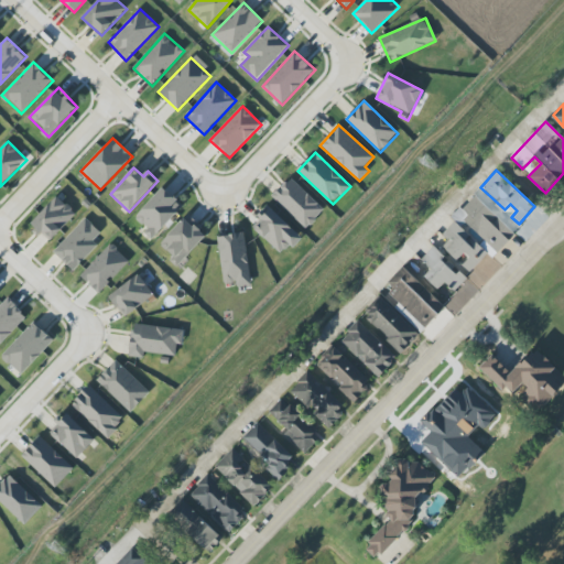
[(272,197),(306,229),(325,210),(291,177),(272,197)]
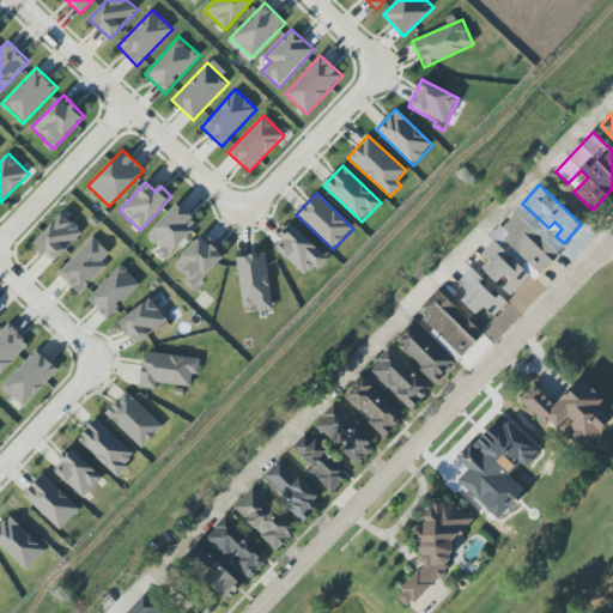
[(146,237),(161,249),(157,253),(165,261),(200,224),(177,204),(146,237)]
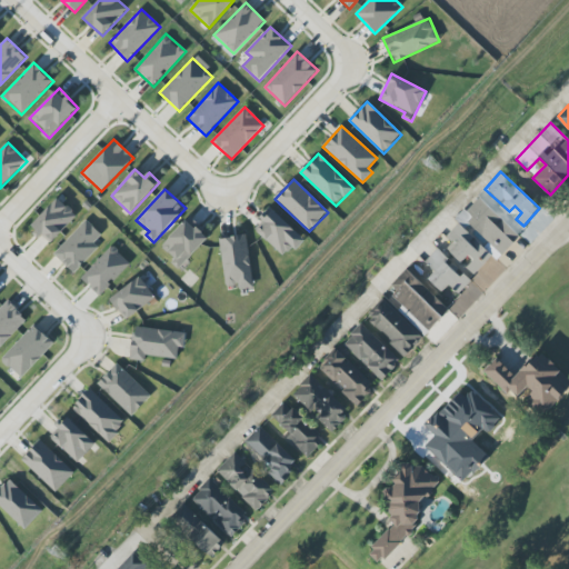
[(492,256),(498,260),(520,236),(478,197),(456,221),(458,223),(446,237),(453,245),(448,250),(475,275),(492,256)]
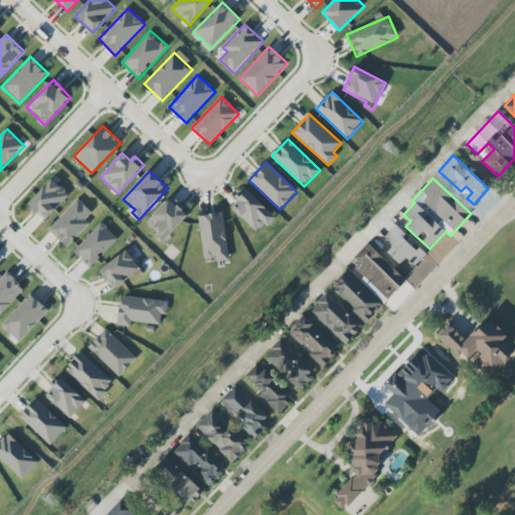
[(45,221),(69,195),(52,179),(27,205),(45,221)]
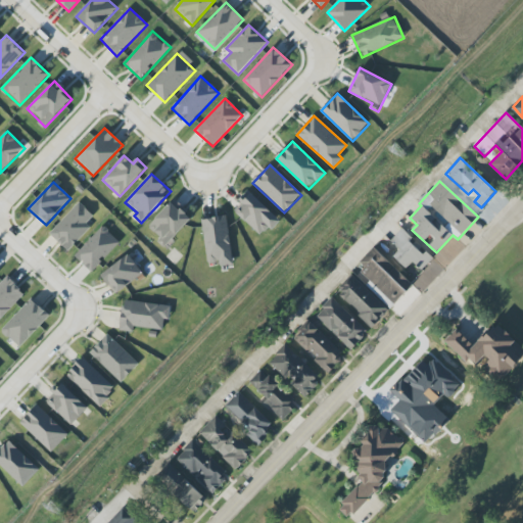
[(263,237),(279,219),(248,190),(239,200),(242,203),(235,211),(263,237)]
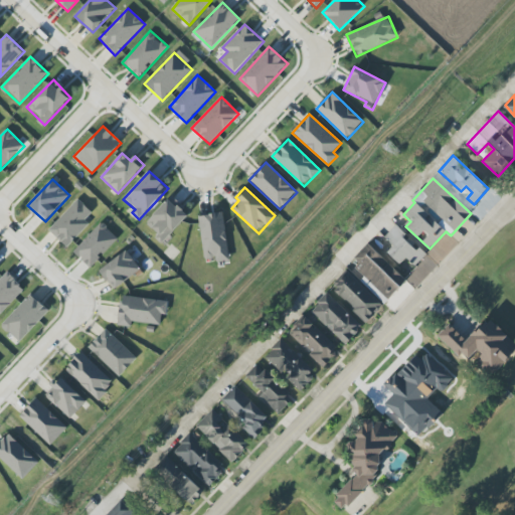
[(155,237),(160,243),(189,215),(172,197),(146,222),(158,234),(155,237)]
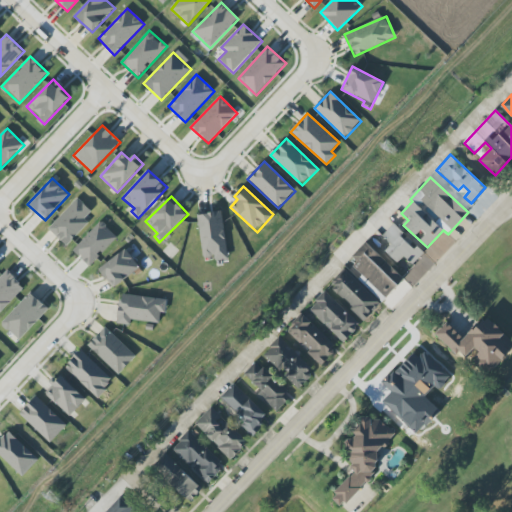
[(67,246),(89,222),(85,218),(91,211),(77,198),(48,229),(67,246)]
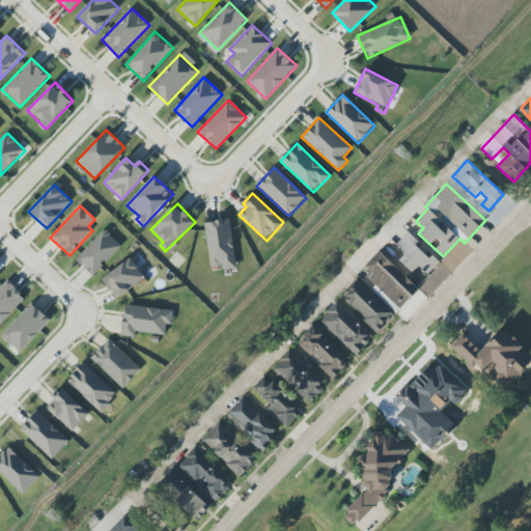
[(204,223),(212,269),(223,267),(224,271),(236,269),(229,219),(204,223)]
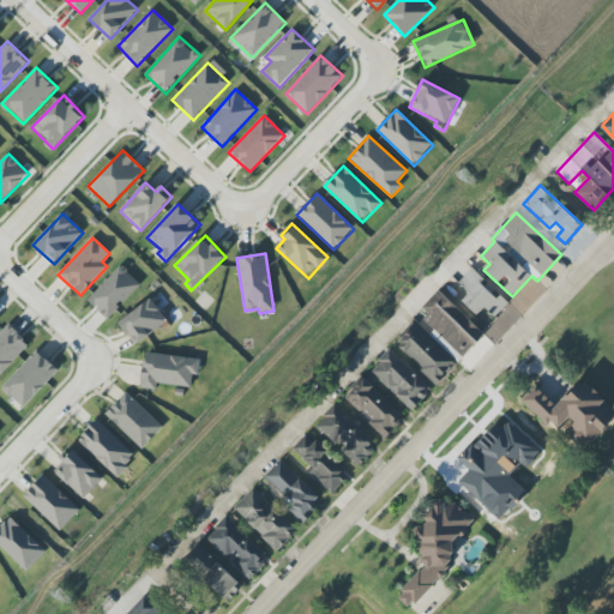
[(140,284),(120,265),(88,301),(108,320),(140,284)]
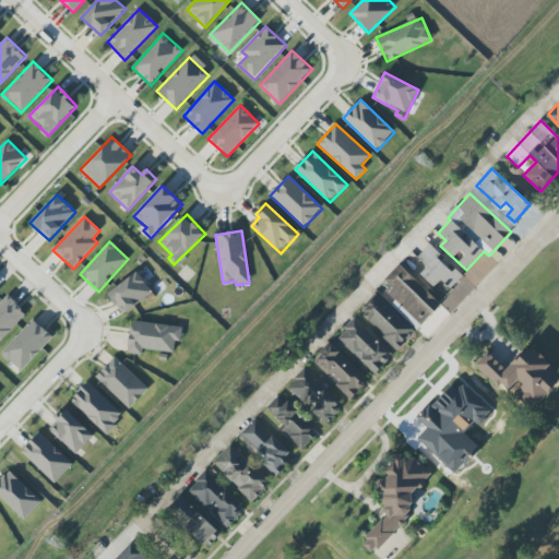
[(421,274),(435,287),(442,280),(451,288),(462,277),(439,257),(441,254),(430,245),(418,258),(428,266),(421,274)]
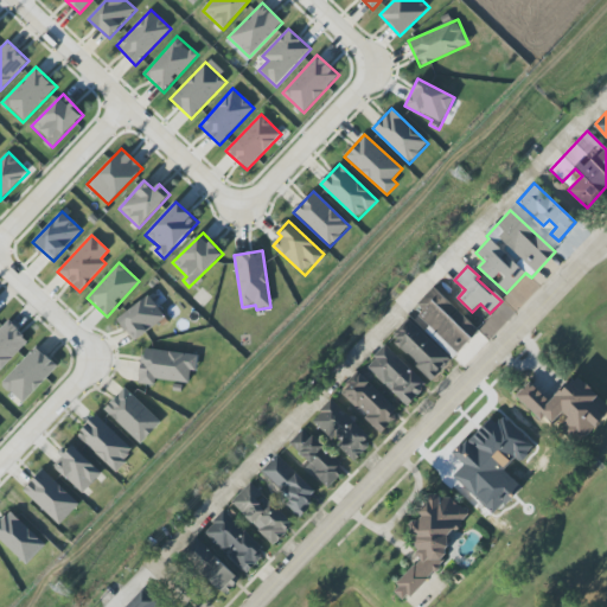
[(413,310),(459,352),(479,331),(433,288),(413,310)]
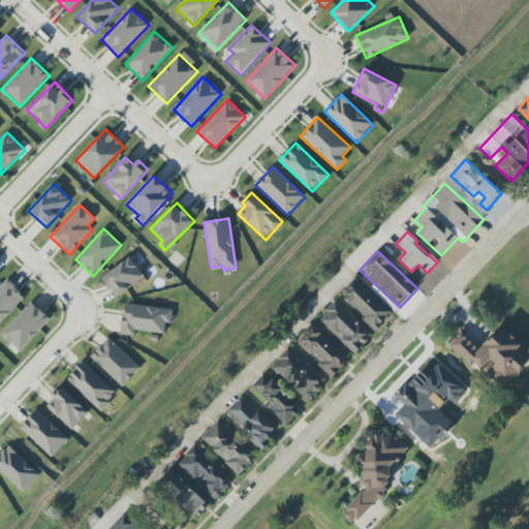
[(145,277),(130,257),(102,278),(117,299),(145,277)]
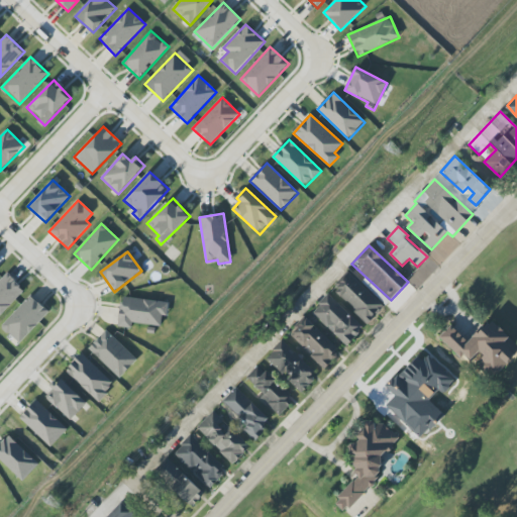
[(367,323),(384,308),(349,272),(333,288),(367,323)]
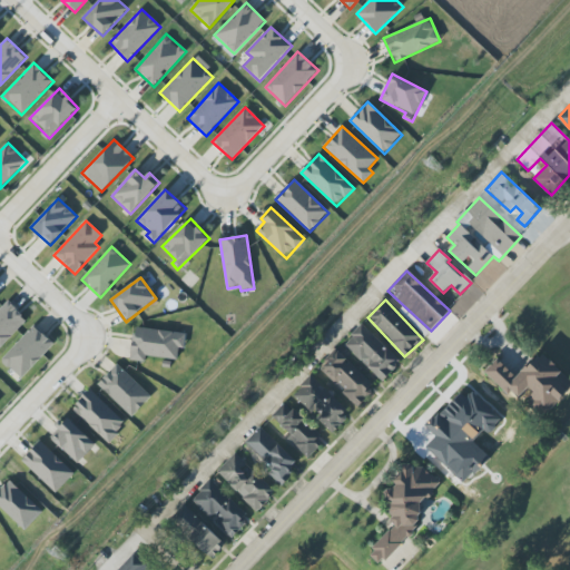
[(0,308),(0,349),(28,320),(8,301),(0,308)]
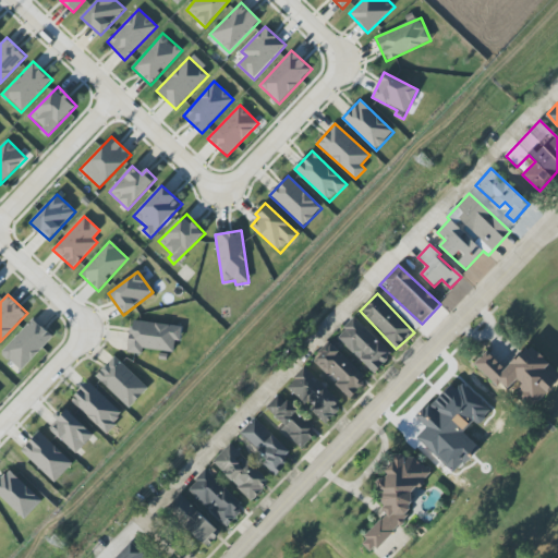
[(53,337),(34,318),(1,352),(21,371),(53,337)]
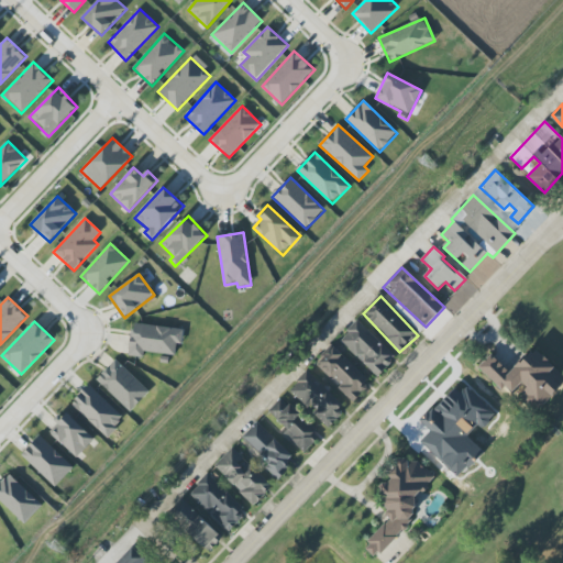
[(397,357),(357,321),(340,341),(378,377),(397,357)]
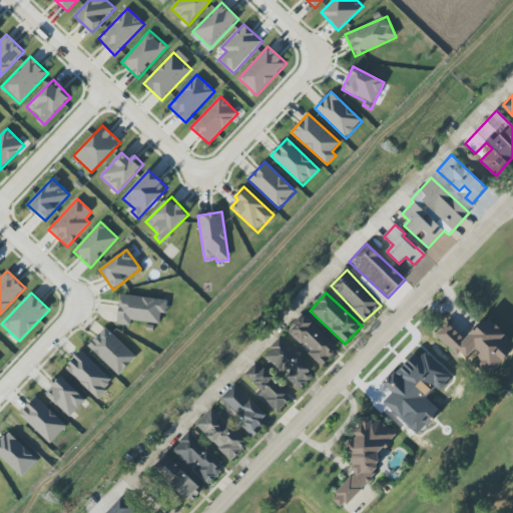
[(167,302),(121,295),(116,324),(130,326),(131,320),(159,325),(160,314),(165,314),(167,302)]
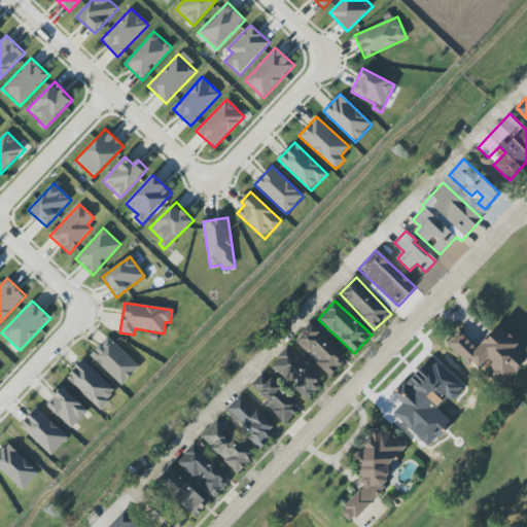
[(295,342),(331,375),(348,358),(312,324),(295,342)]
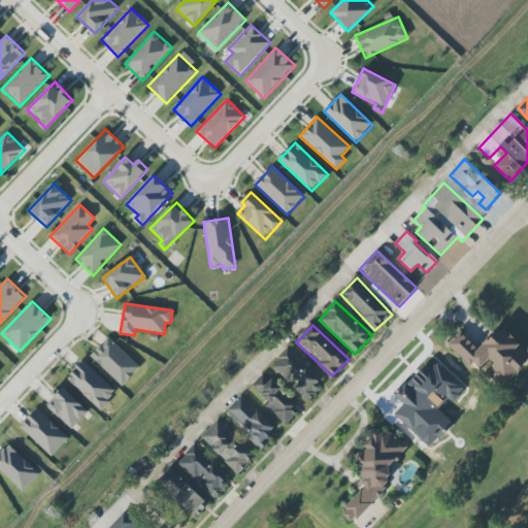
[(527,361),(527,352),(502,327),(480,350),(461,332),(450,343),(481,373),(487,367),(505,385),(527,361)]
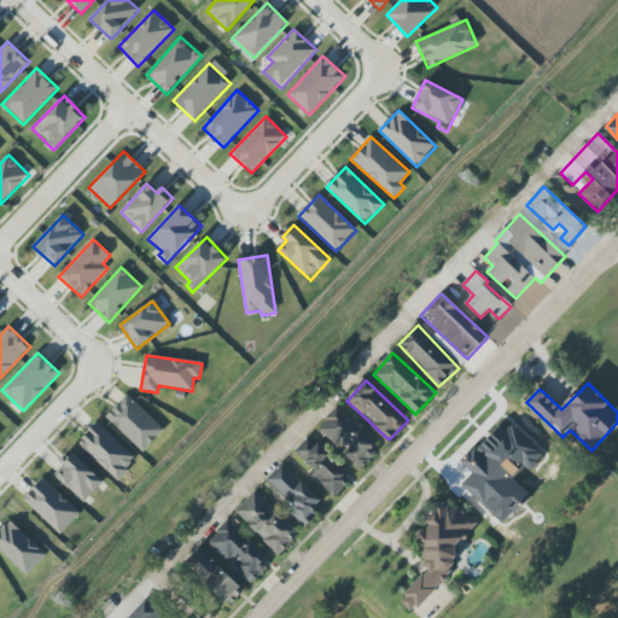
[(143,453),(164,430),(127,395),(106,417),(143,453)]
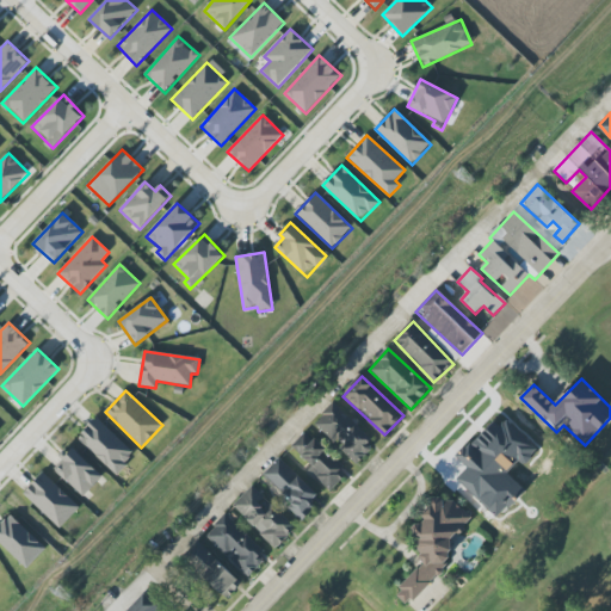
[(333,402),(314,423),(358,463),(376,444),(333,402)]
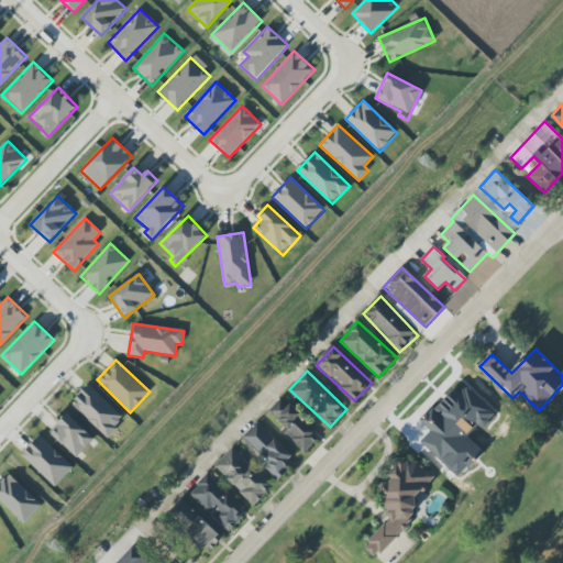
[(72,404),(107,437),(124,418),(89,385),(72,404)]
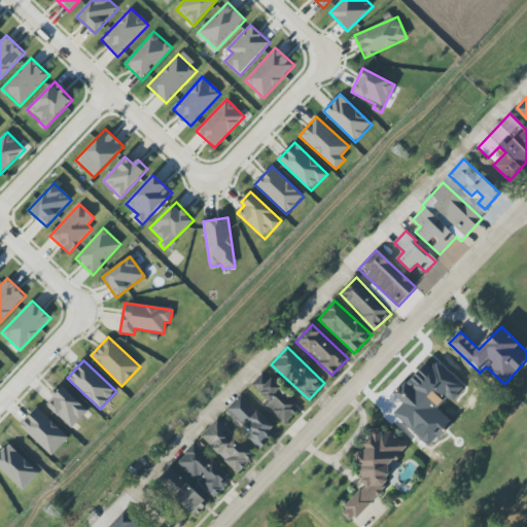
[(394,414),(429,447),(453,421),(427,398),(435,390),(450,403),(464,388),(436,362),(431,369),(425,363),(394,397),(402,405),(394,414)]
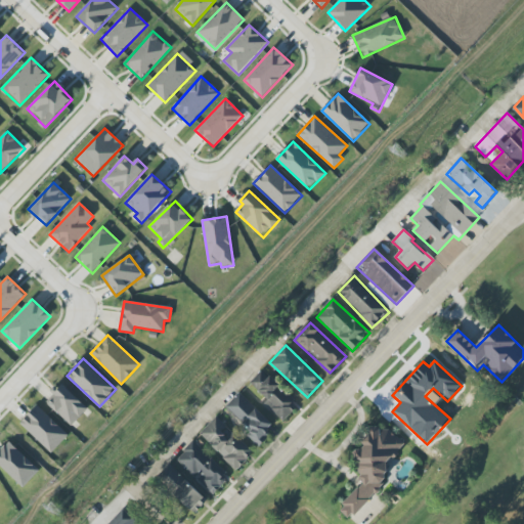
[(249,384),(284,421),(299,406),(264,369),(249,384)]
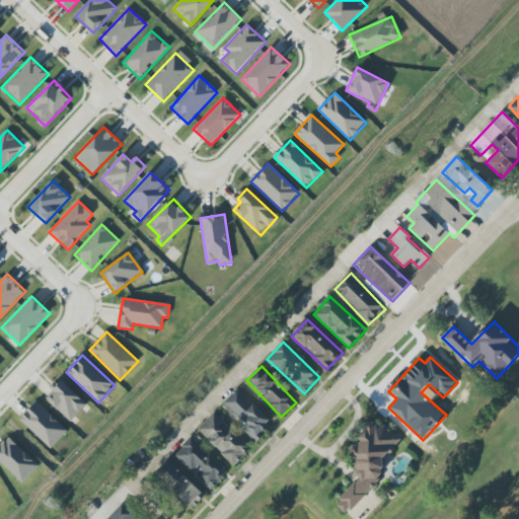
[(87,404),(61,379),(52,389),(56,392),(48,400),(71,422),(87,404)]
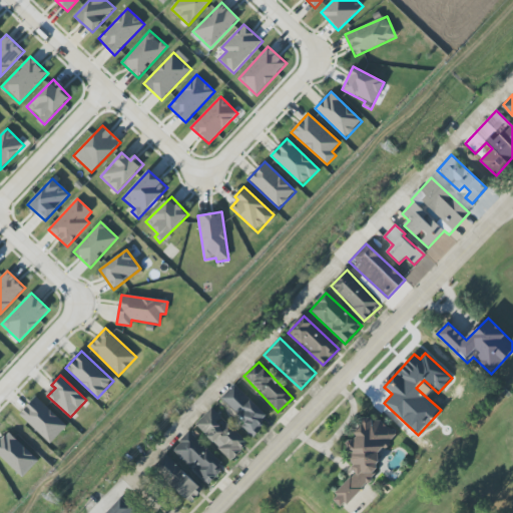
[(266,425),(262,421),(268,415),(234,385),(220,399),(245,422),(241,426),(254,438),(266,425)]
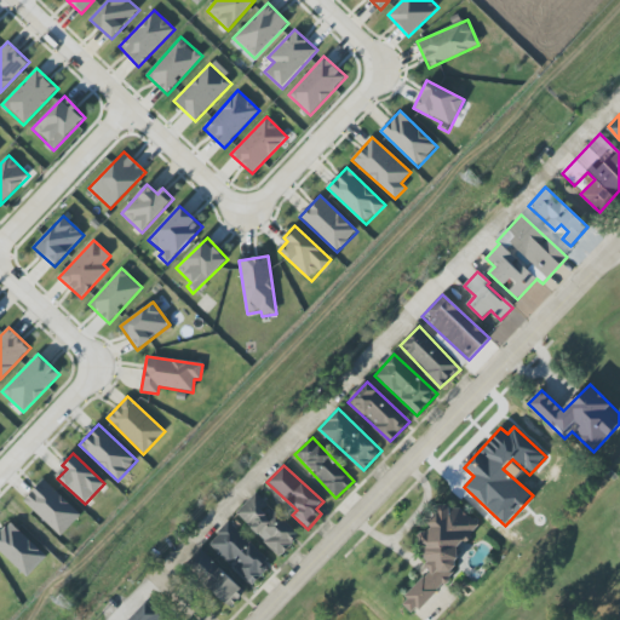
[(61,537),(81,515),(44,480),(24,501),(61,537)]
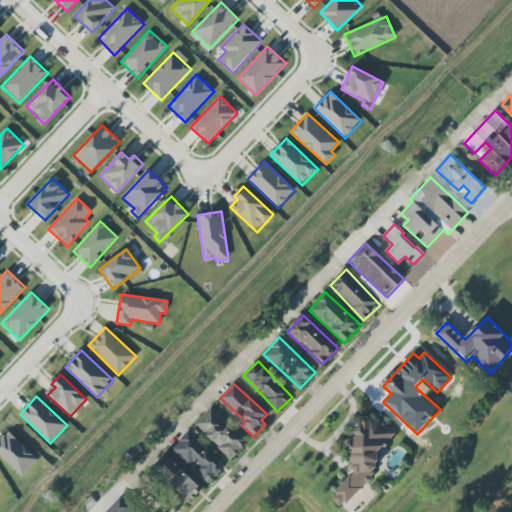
[(216,446),(230,460),(247,443),(212,407),(195,423),(216,445),(216,446)]
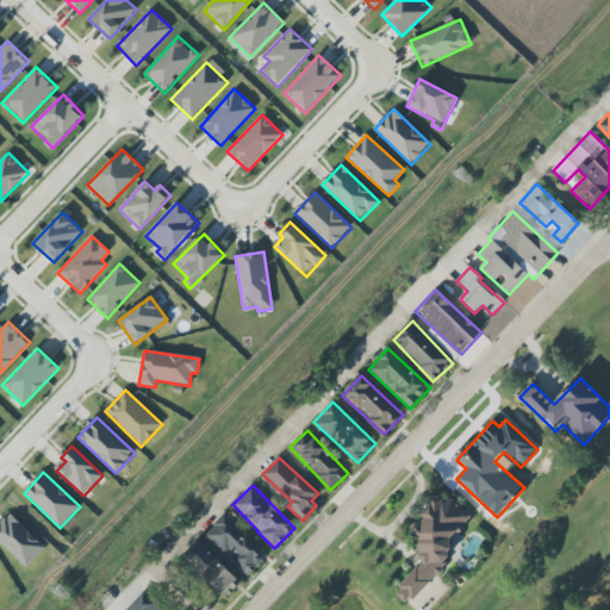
[(419,566),(400,586),(398,597),(399,598),(414,601),(446,567),(450,541),(466,524),(468,515),(454,502),(434,497),(425,505),(423,517),(411,530),(417,536),(416,547),(422,553),(419,566)]
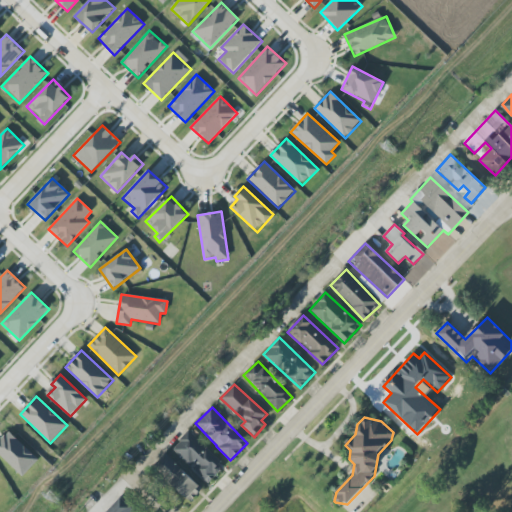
[(0,439),(0,455),(22,477),(38,460),(8,431),(0,439)]
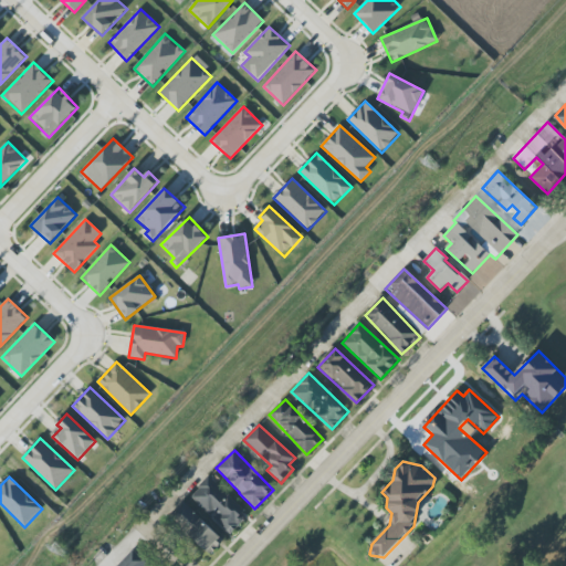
[(191,494),(230,534),(249,516),(210,477),(191,494)]
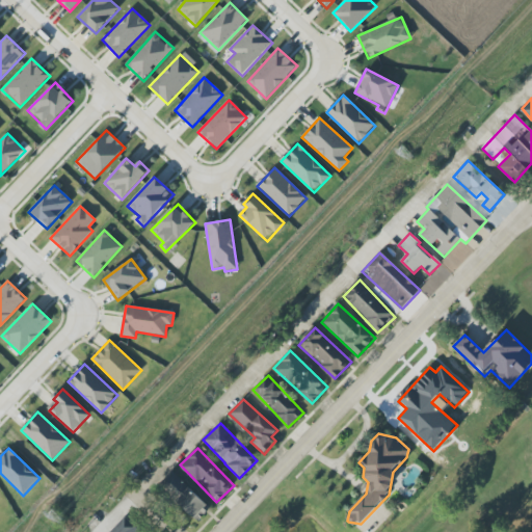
[(159,486),(198,521),(211,506),(171,472),(159,486)]
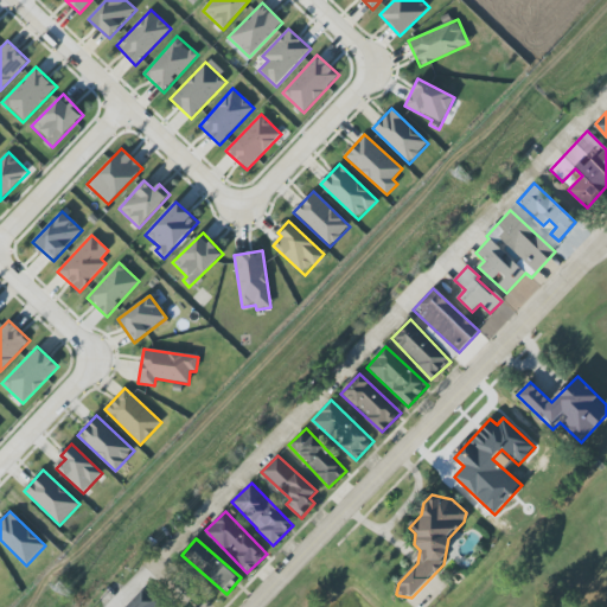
[(125,606),(160,606),(142,589),(125,606)]
